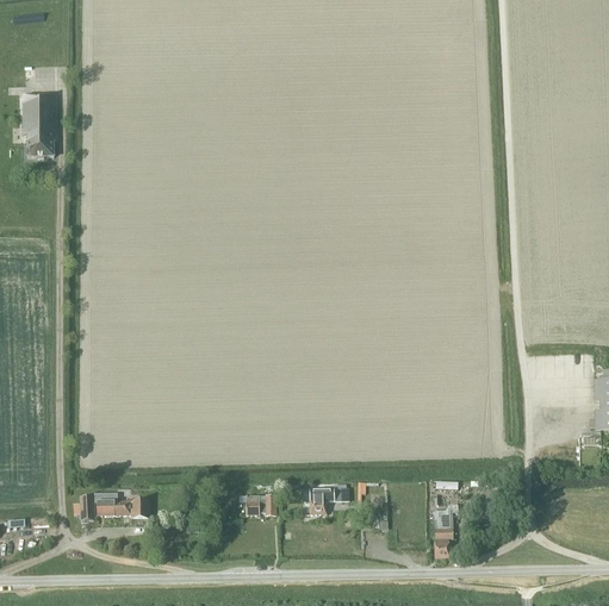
[(53,141),(55,141),(55,93),(20,93),(22,133),(25,133),(25,156),(53,156),(53,141)]
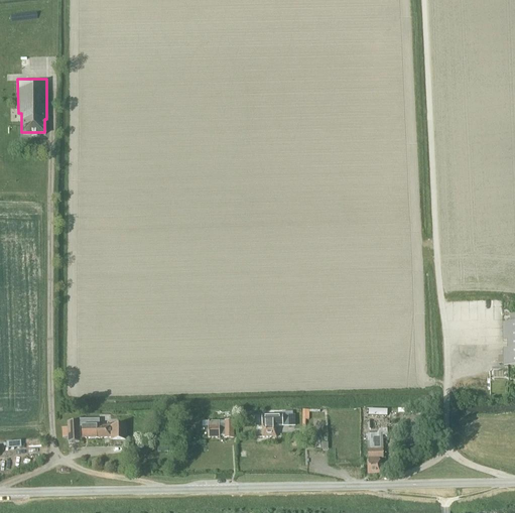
[(514,312),(509,312),(509,322),(501,322),(502,339),(506,339),(506,347),(502,347),(502,363),(514,362),(514,312)]
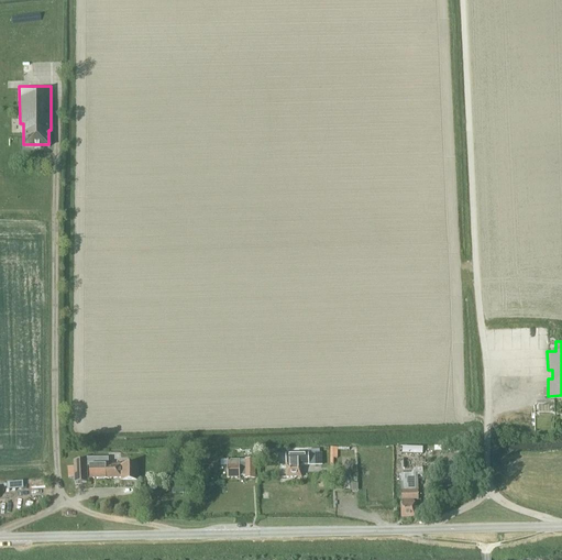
[(307,451),(284,452),(285,475),(300,474),(299,462),(307,462),(307,451)]
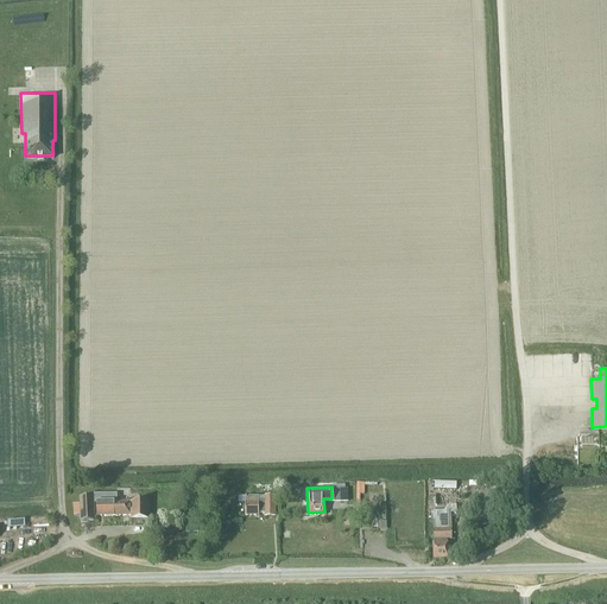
[(130,516),(147,516),(147,497),(115,498),(115,491),(92,491),(92,495),(77,495),(78,519),(93,517),(93,500),(95,500),(95,514),(130,513),(130,516)]
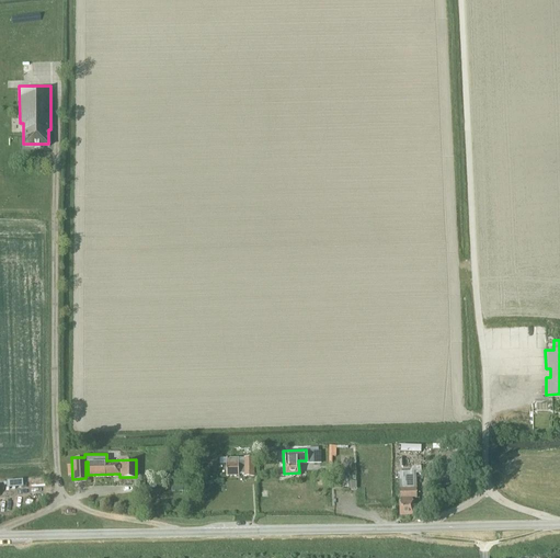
[(252,474),(252,456),(242,456),(237,456),(225,456),(225,463),(225,474),(237,474),(237,471),(242,471),(242,474),(252,474)]
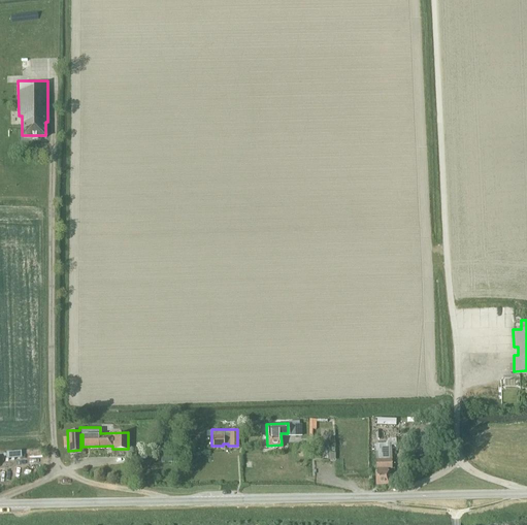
[(391,466),(390,458),(390,449),(396,448),(395,437),(387,437),(385,441),(374,441),(374,449),(374,458),(375,483),(387,483),(387,466),(391,466)]
